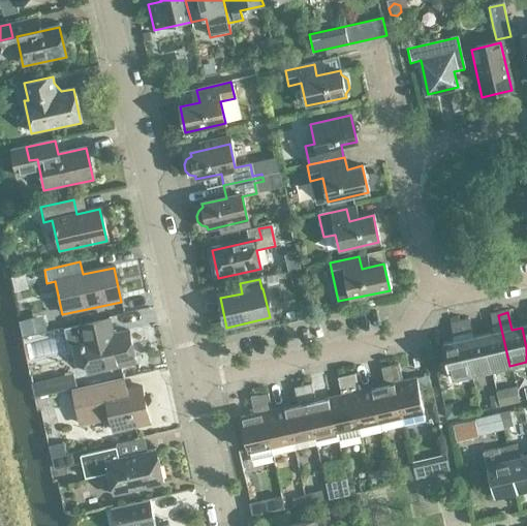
[(509,366),(498,315),(489,316),(493,334),(482,337),(490,370),(509,366)]
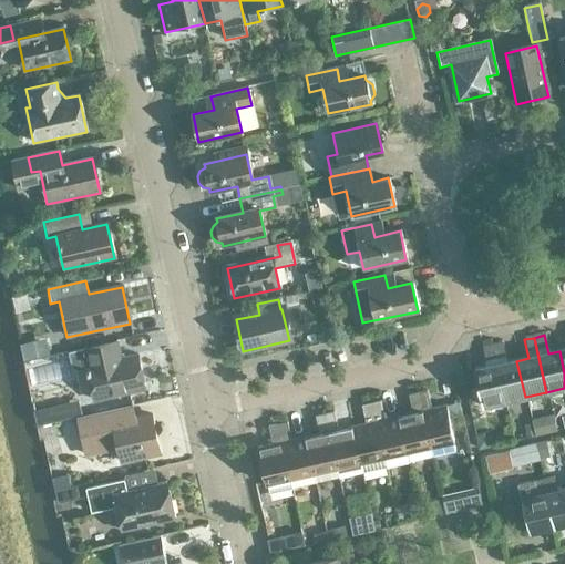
[(115,344),(85,350),(78,352),(80,363),(88,362),(89,366),(85,367),(93,401),(144,389),(137,356),(120,360),(115,344)]
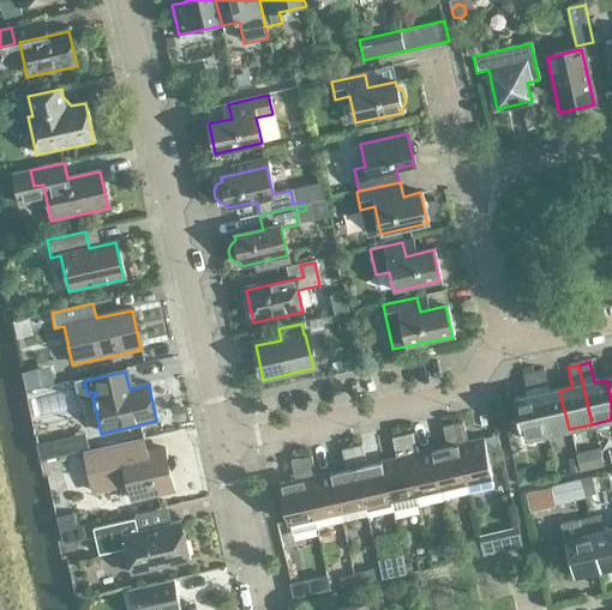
[(543,373),(532,375),(546,435),(569,429),(559,391),(547,393),(543,373)]
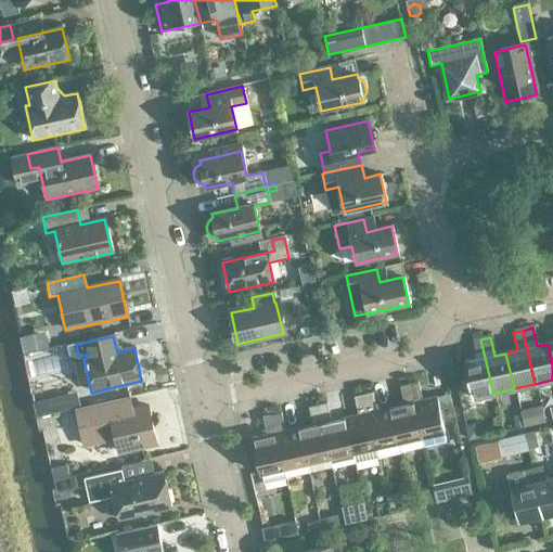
[(493,394),(480,339),(472,342),(476,360),(463,363),(471,398),(493,394)]
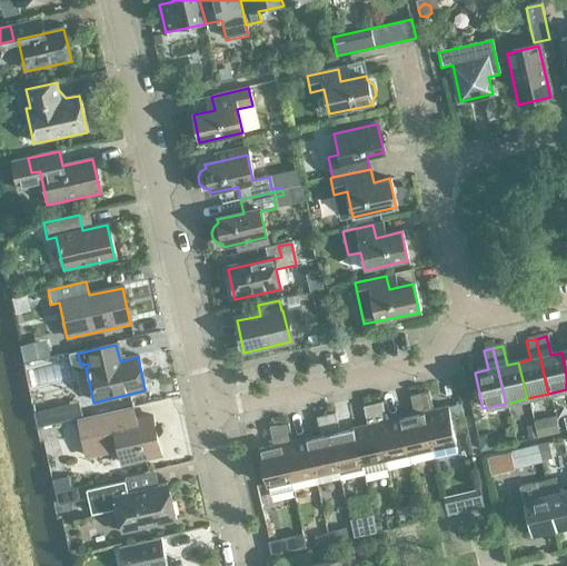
[(428,394),(418,396),(433,459),(457,454),(454,443),(455,443),(450,421),(461,418),(458,406),(431,413),(428,394)]
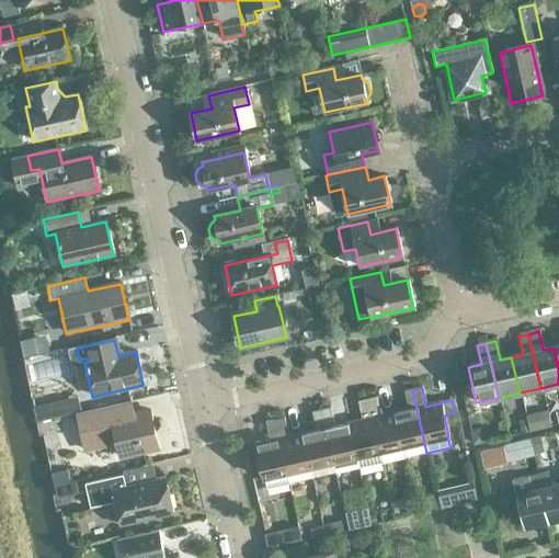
[(426,453),(412,390),(403,393),(408,410),(394,413),(403,458),(426,453)]
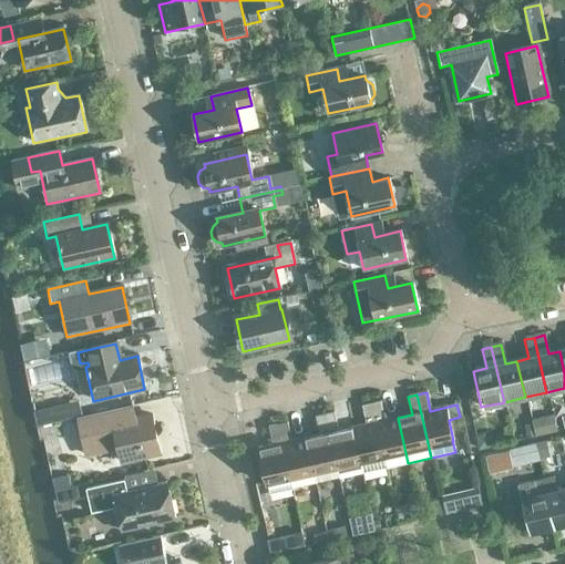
[(379,402),(370,404),(384,469),(408,463),(398,418),(383,421),(379,402)]
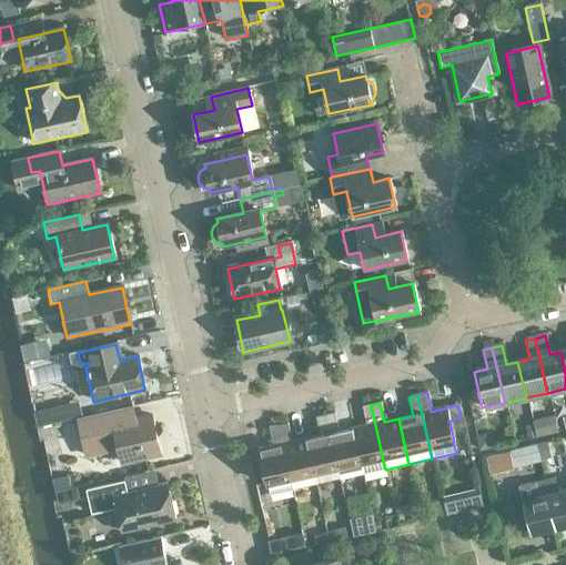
[(385,470),(371,405),(362,407),(366,426),(352,430),(362,475),(385,470)]
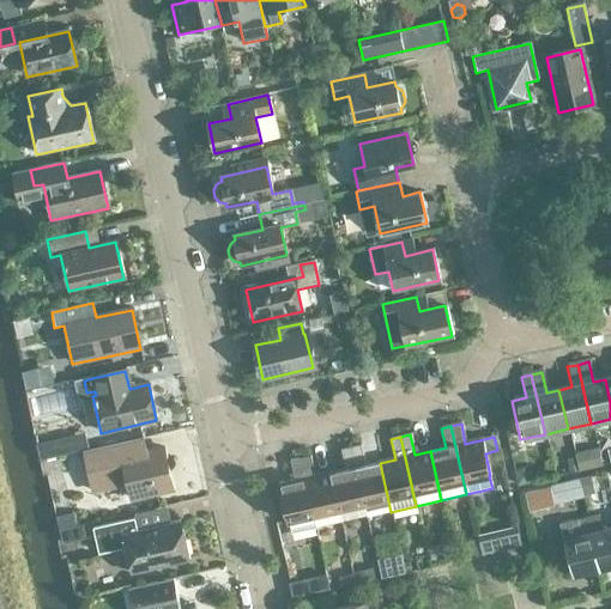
[(129,500),(173,491),(163,449),(133,455),(129,442),(83,452),(91,493),(126,485),(129,500)]
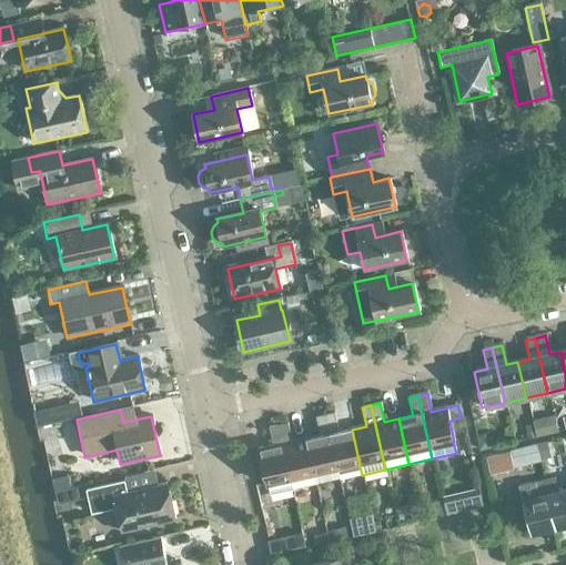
[(334,414),(324,416),(339,481),(362,475),(352,430),(337,433),(334,414)]
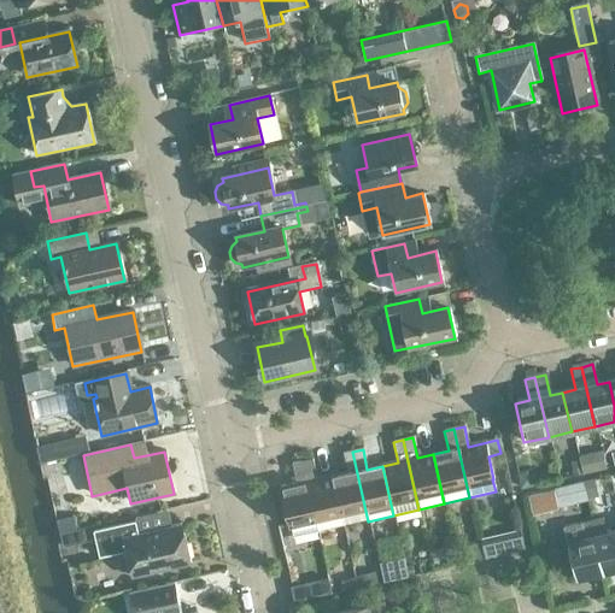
[(368,522),(352,452),(341,454),(346,475),(331,477),(343,526),(368,522)]
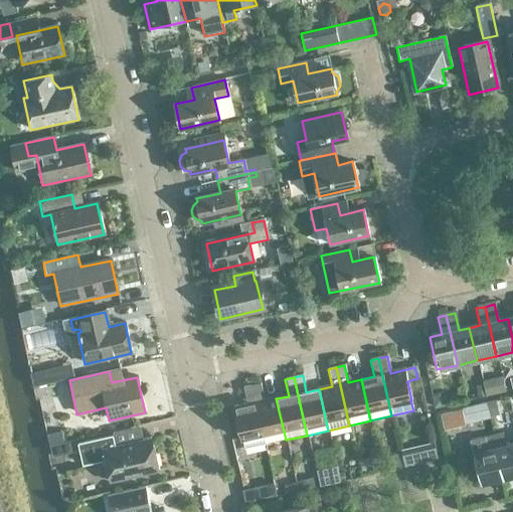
[(260,385),(250,387),(264,445),(286,440),(276,398),(264,401),(260,385)]
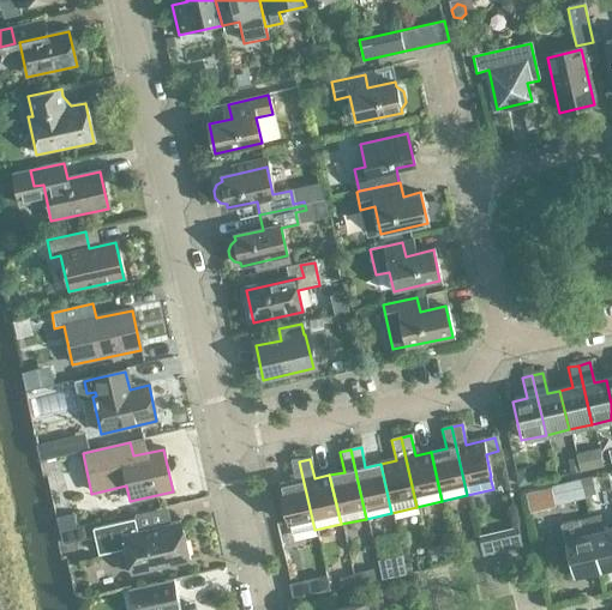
[(315,530),(299,461),(291,463),(294,483),(277,487),(286,525),(287,524),(289,536),(315,530)]
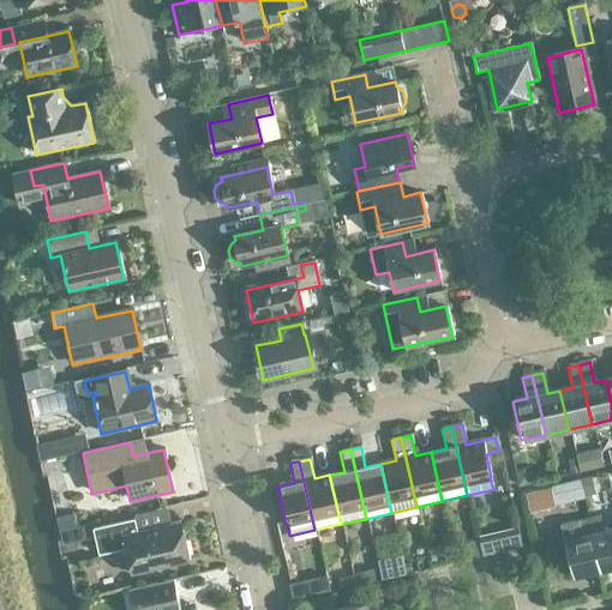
[(580,473),(588,471),(587,461),(579,463),(580,473)]
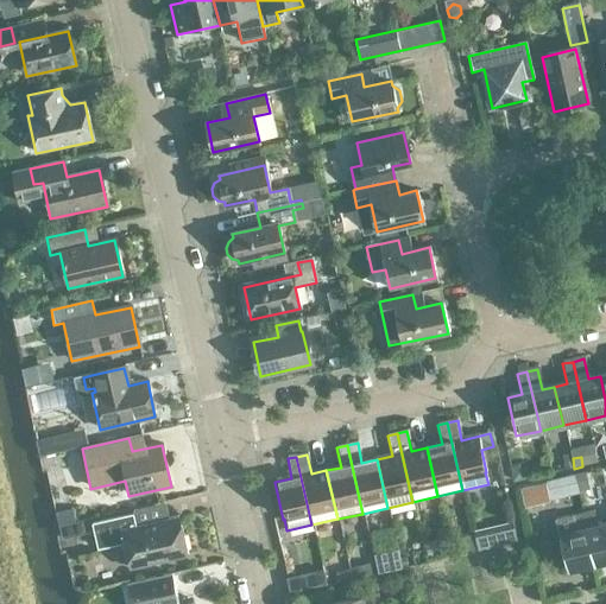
[(574,478),(578,493),(589,490),(586,476),(574,478)]
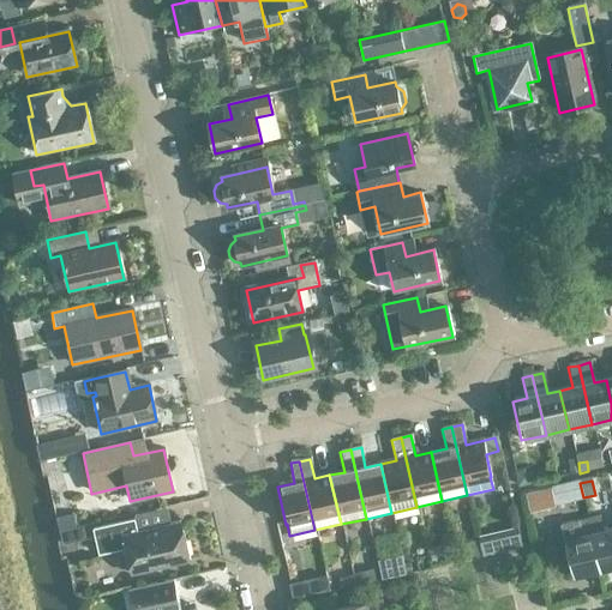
[(580,483),(565,487),(569,500),(583,497),(580,483)]
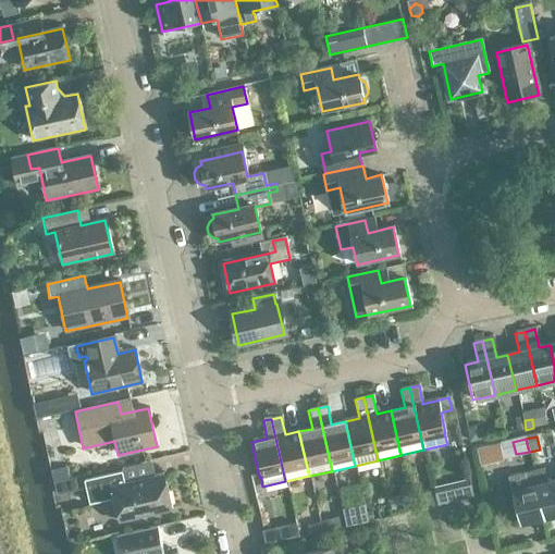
[(543,470),(533,474),(543,519),(554,516),(554,481),(546,483),(543,470)]
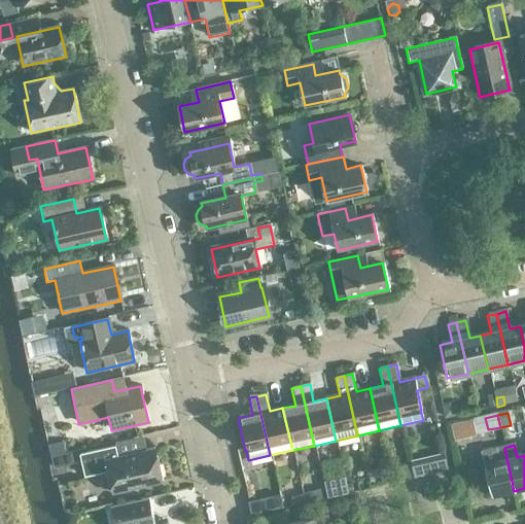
[(111,493),(162,483),(153,450),(118,457),(116,447),(78,455),(83,476),(106,470),(111,493)]
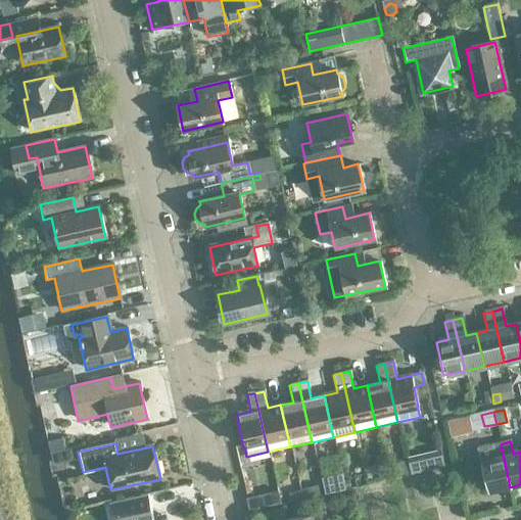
[(493,459),(488,460),(479,462),(486,492),(510,487),(501,444),(490,446),(493,459)]
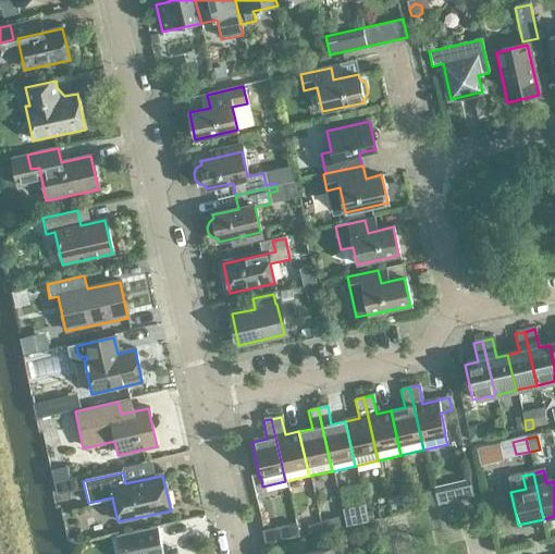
[(471,499),(468,480),(432,489),(436,507),(471,499)]
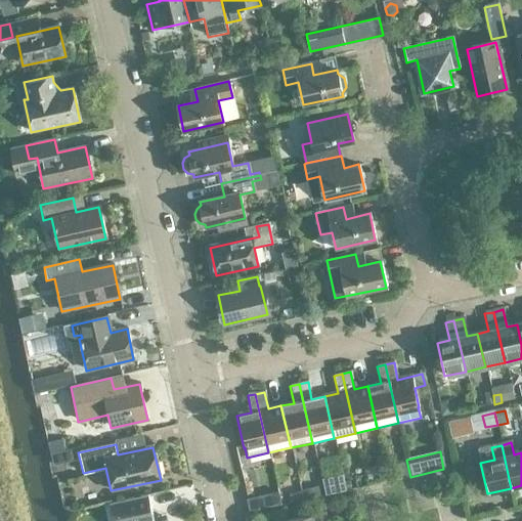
[(72,460),(70,452),(49,456),(51,464),(72,460)]
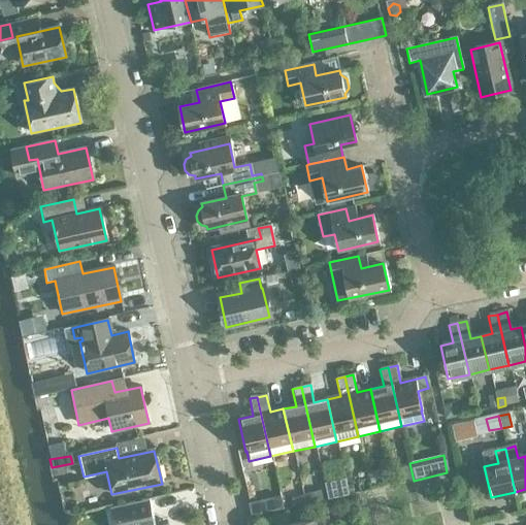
[(328,495),(349,493),(347,479),(326,482),(328,495)]
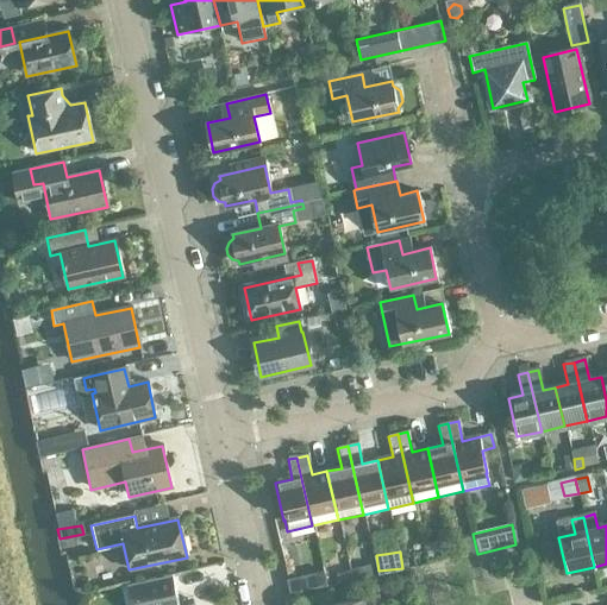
[(291,592),(319,586),(317,572),(288,578),(291,592)]
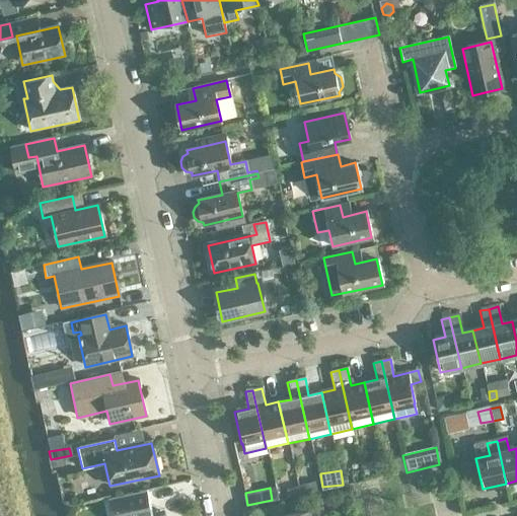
[(299,497),(298,489),(285,492),(287,500),(299,497)]
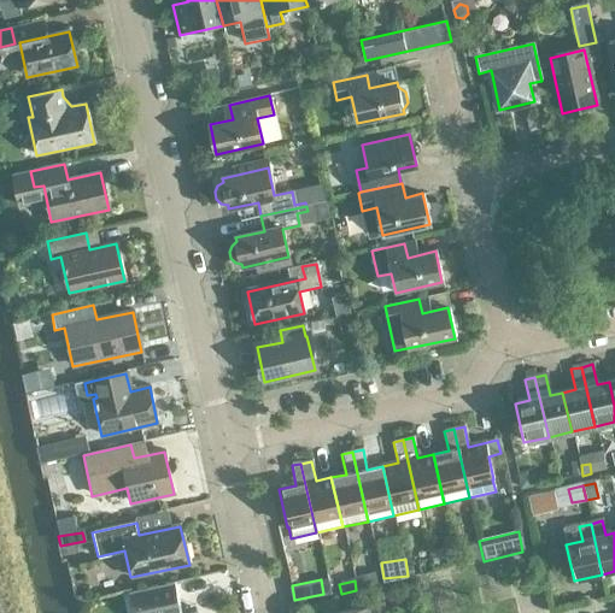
[(195,612),(194,608),(180,611),(174,584),(128,594),(132,612),(195,612)]
